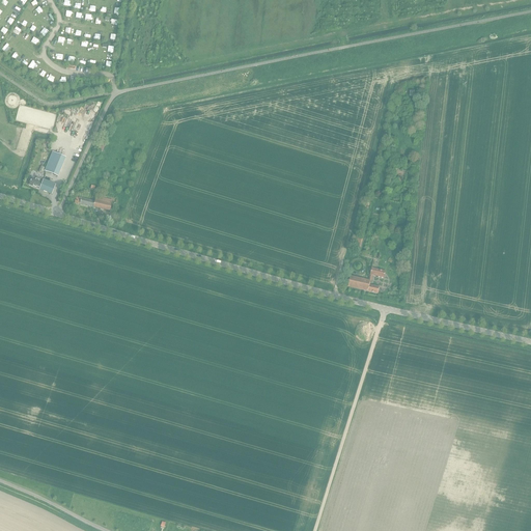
[(56,154),(48,172),(58,176),(65,158),(56,154)]
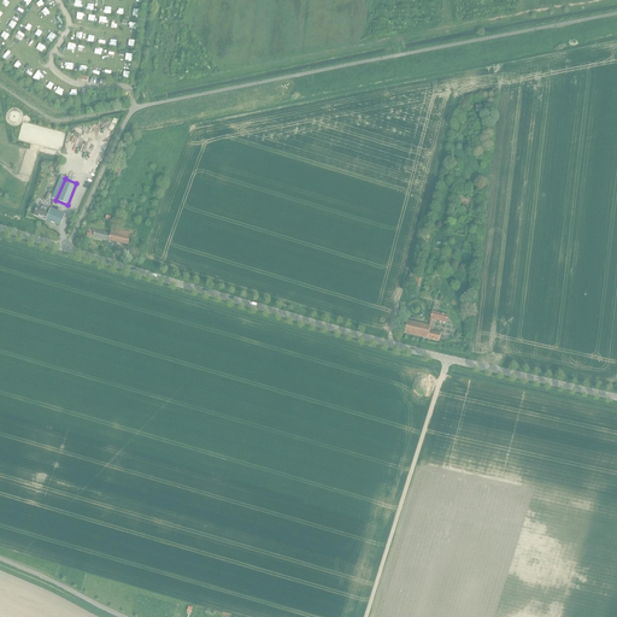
[(36,206),(33,215),(46,219),(50,211),(46,209),(46,207),(42,206),(41,207),(36,206)]
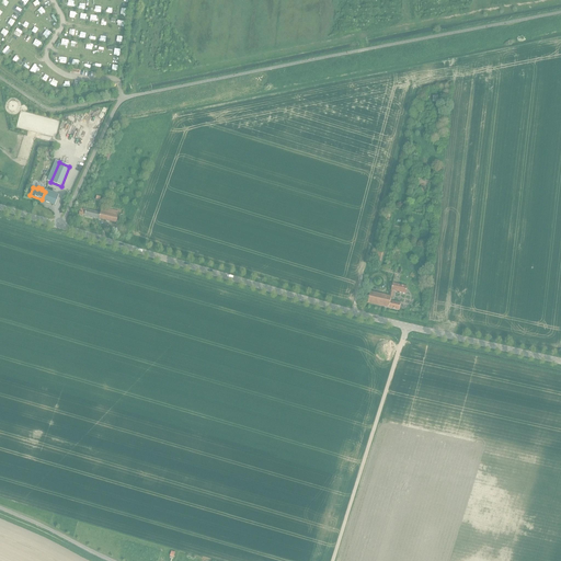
[(45,192),(42,199),(55,205),(58,195),(45,190),(45,192)]
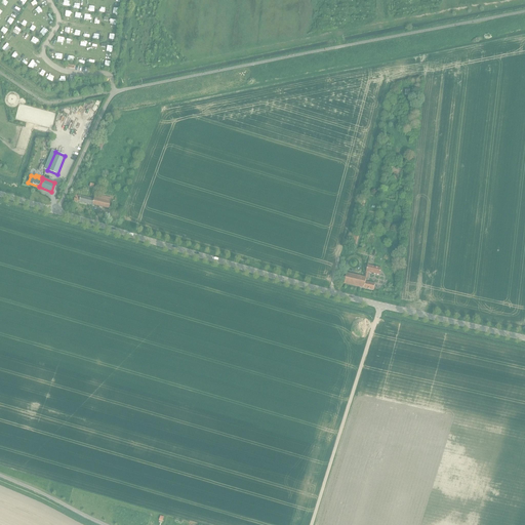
[(108,208),(110,198),(94,194),(93,199),(76,195),(75,198),(74,198),(73,201),(108,208)]
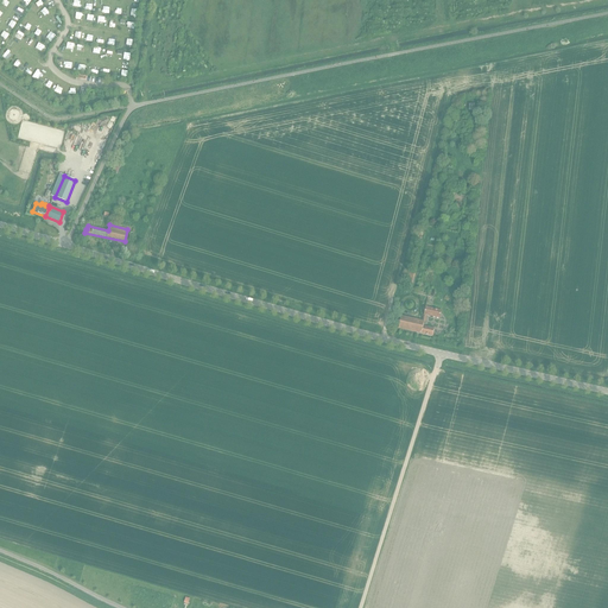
[(439,318),(441,310),(425,306),(424,315),(423,315),(422,321),(401,316),(398,328),(422,334),(432,336),(435,329),(423,327),(424,322),(425,322),(426,315),(439,318)]
